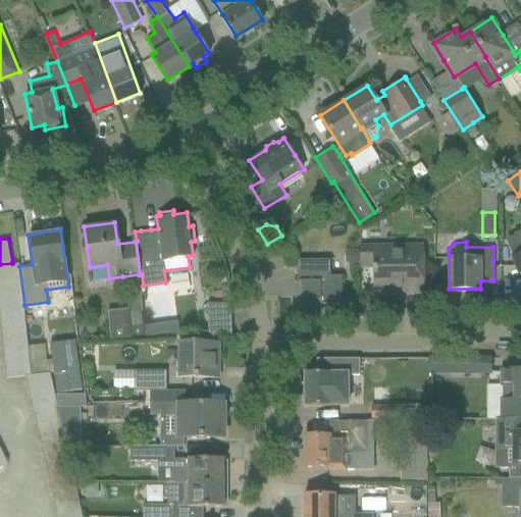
[(423,268),(423,244),(360,244),(360,263),(373,263),(373,283),(392,282),(392,289),(398,289),(423,289),(423,268)]
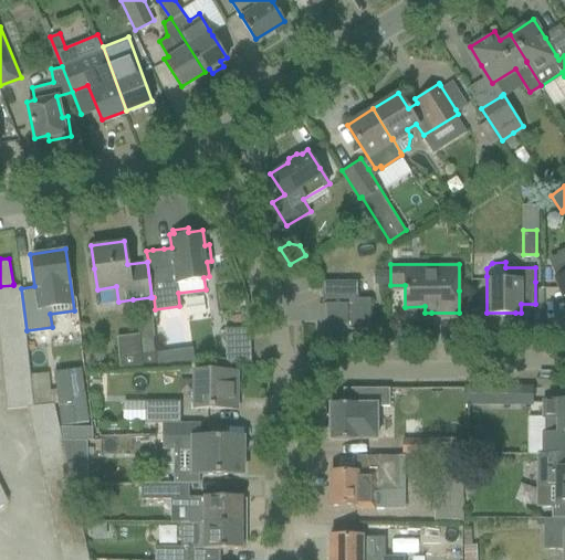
[(564,268),(555,273),(564,294),(564,268)]
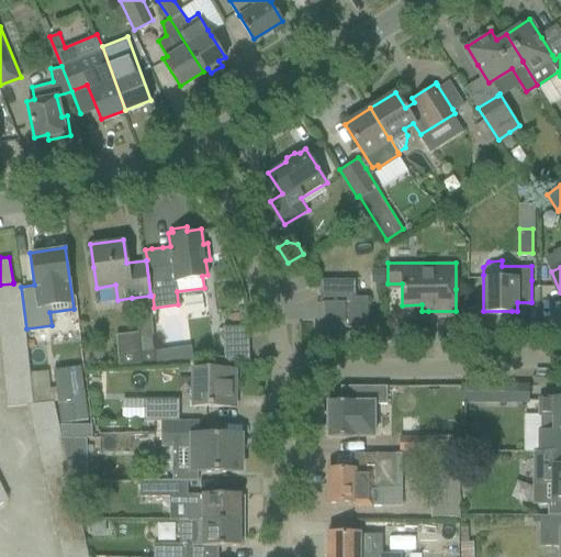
[(368,324),(368,302),(368,294),(356,294),(356,277),(321,277),(321,300),(317,300),(317,301),(321,301),(321,311),(317,314),(331,327),(334,324),(344,324),(344,327),(345,327),(346,324),(368,324)]
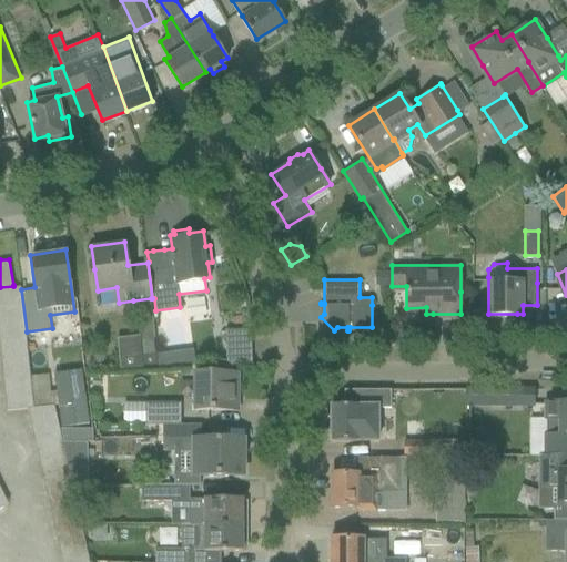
[(0,300),(22,299),(20,284),(13,285),(13,286),(0,287),(0,300)]
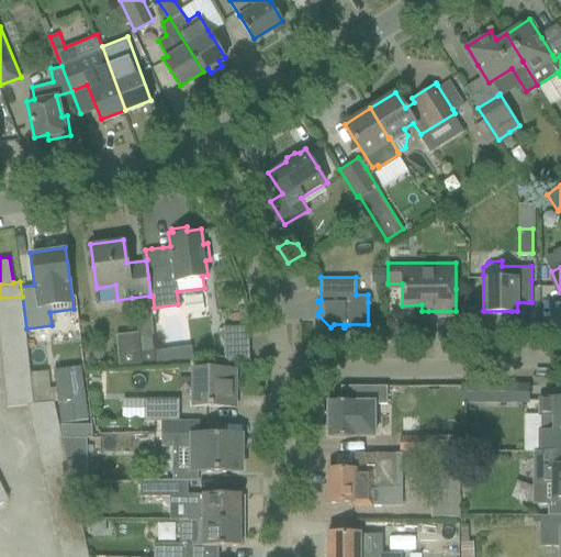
[(138,330),(115,333),(119,364),(142,361),(144,361),(155,360),(155,349),(149,296),(132,298),(133,307),(136,307),(138,329),(138,330)]
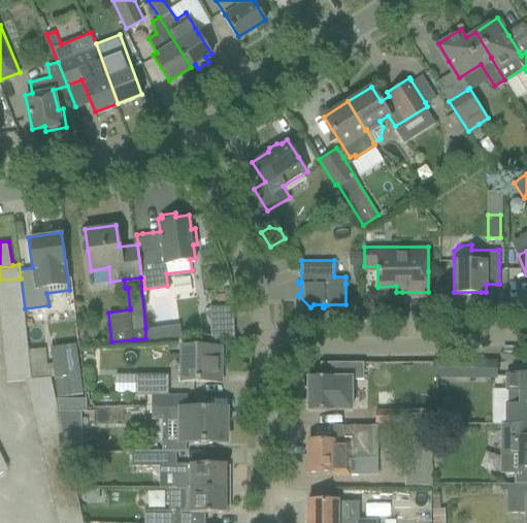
[(0,293),(22,291),(21,279),(0,280),(0,293)]
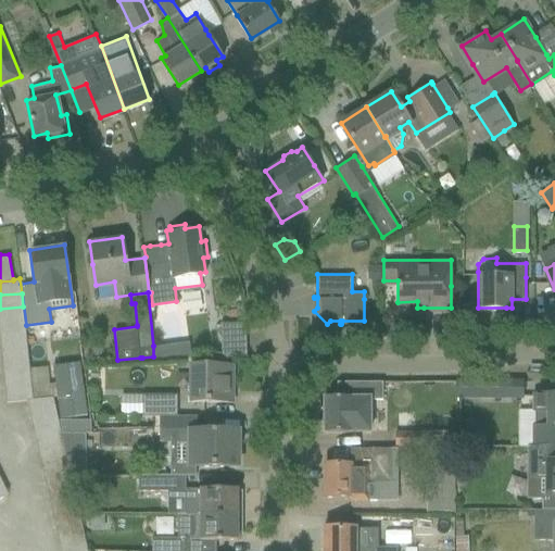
[(0,322),(25,320),(23,307),(0,309),(0,322)]
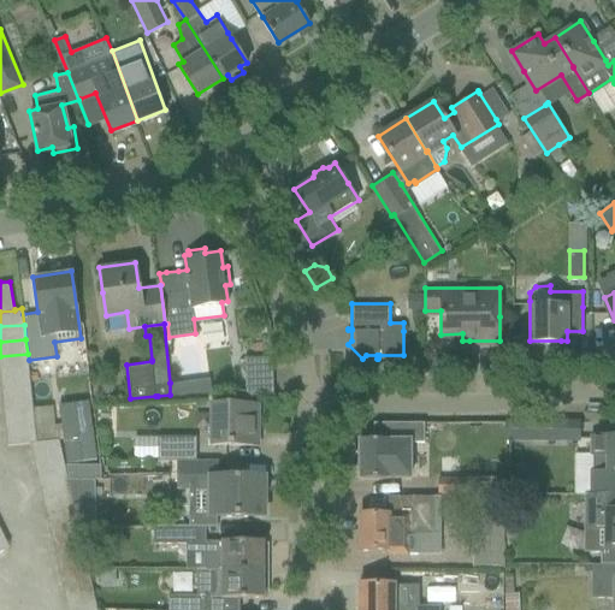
[(0,371),(29,368),(28,354),(0,356),(0,371)]
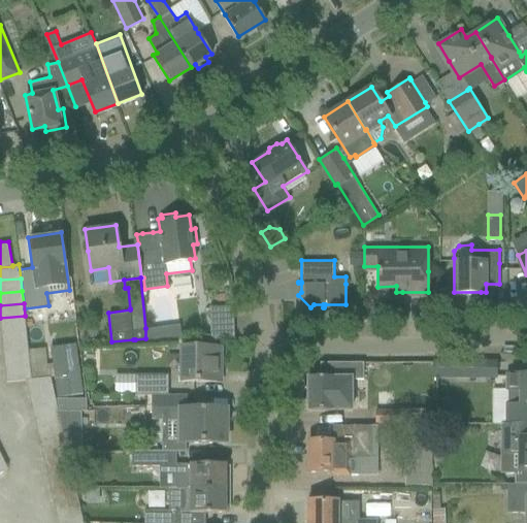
[(225,304),(209,304),(210,336),(234,335),(233,304),(225,304)]
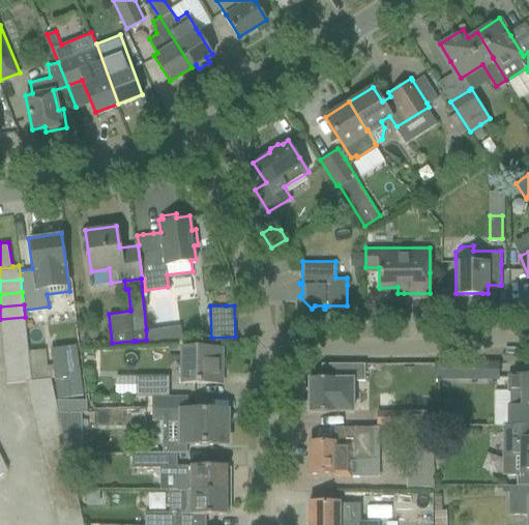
[(26,329),(25,317),(0,319),(0,323),(1,331),(26,329)]
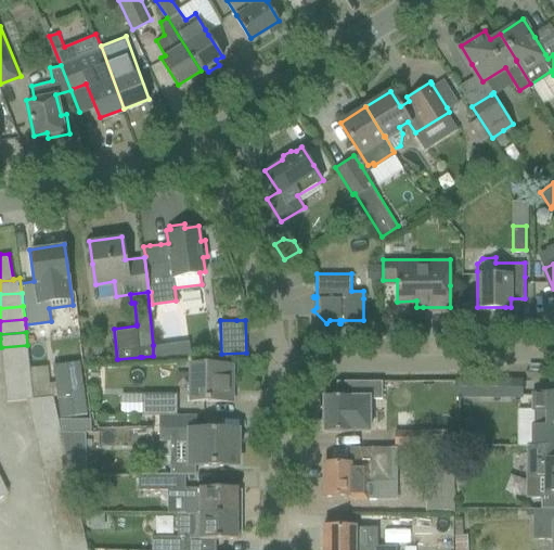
[(190,340),(155,344),(156,357),(192,355),(191,352),(190,340)]
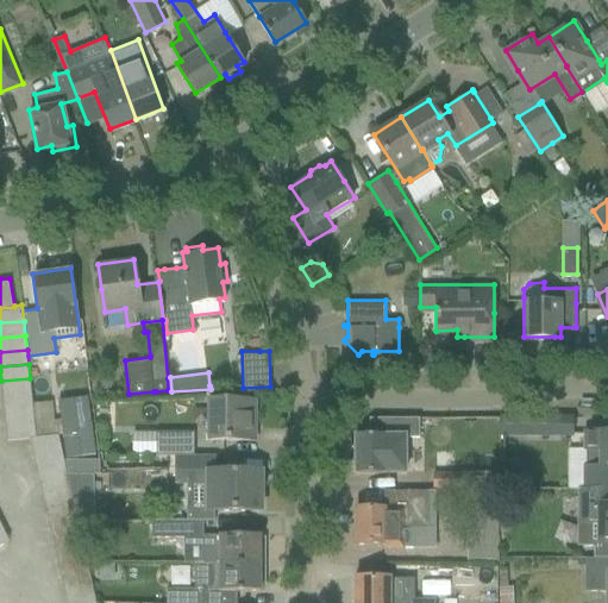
[(31,391),(30,378),(1,381),(2,395),(31,391)]
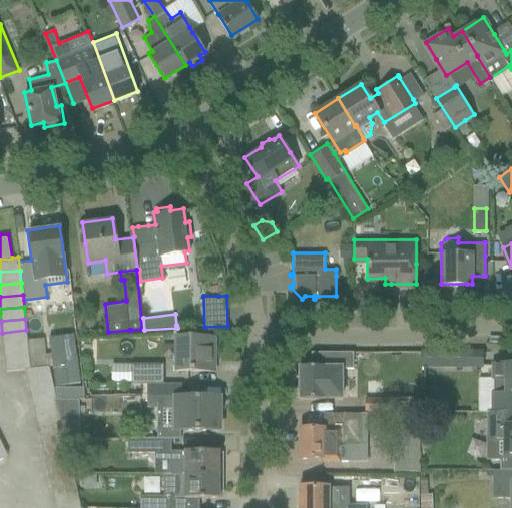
[(176,355),(176,368),(194,368),(214,368),(214,335),(210,335),(210,327),(204,327),(180,329),(180,335),(176,335),(176,338),(176,355)]
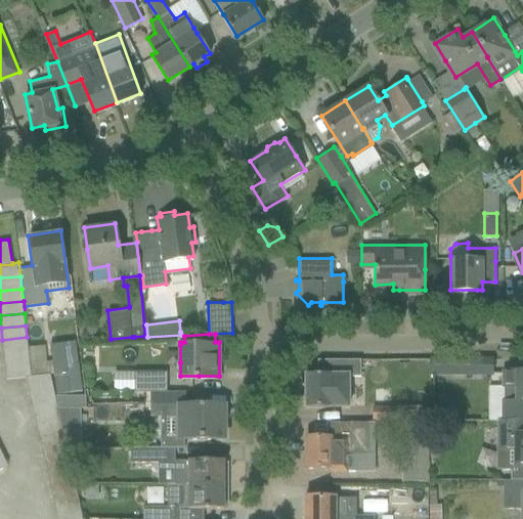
[(29,349),(27,337),(2,340),(3,352),(29,349)]
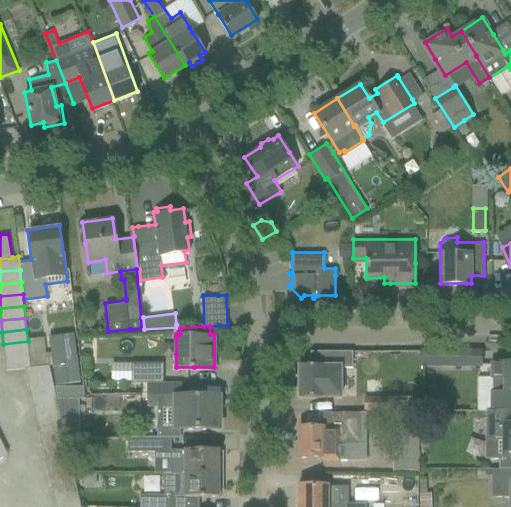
[(29,353),(28,341),(3,344),(5,356),(29,353)]
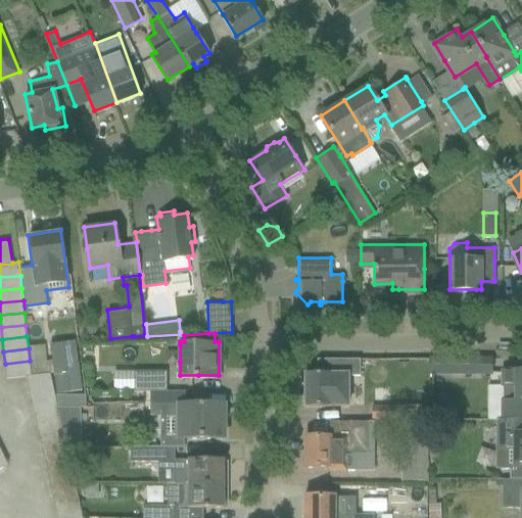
[(429,355),(429,371),(490,372),(490,356),(429,355)]
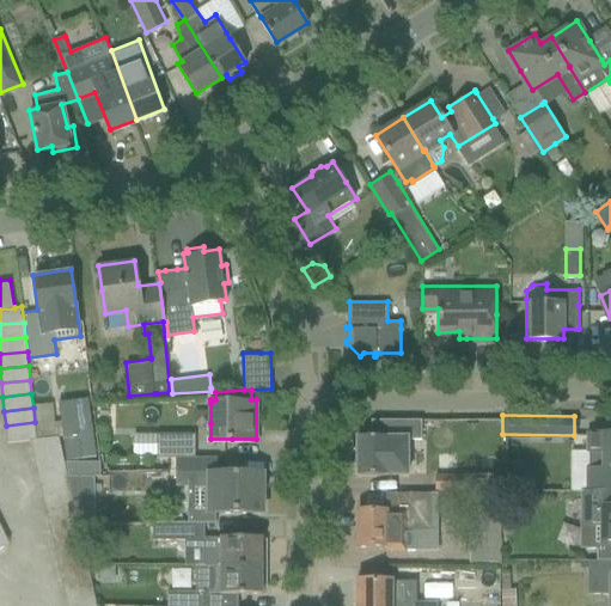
[(356,435),(356,472),(408,472),(408,436),(422,436),(421,417),(371,417),(371,435),(356,435)]
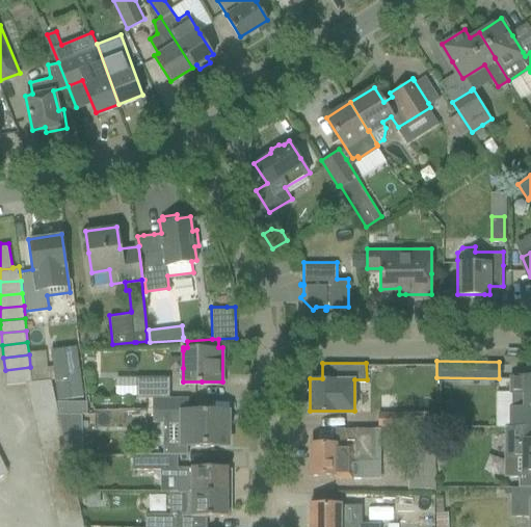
[(5,370),(6,383),(26,380),(31,379),(30,367),(5,370)]
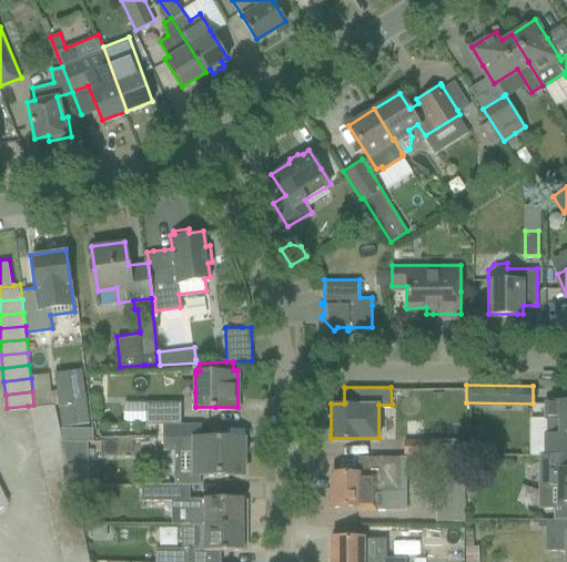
[(566,399),(546,400),(546,451),(566,451),(566,399)]
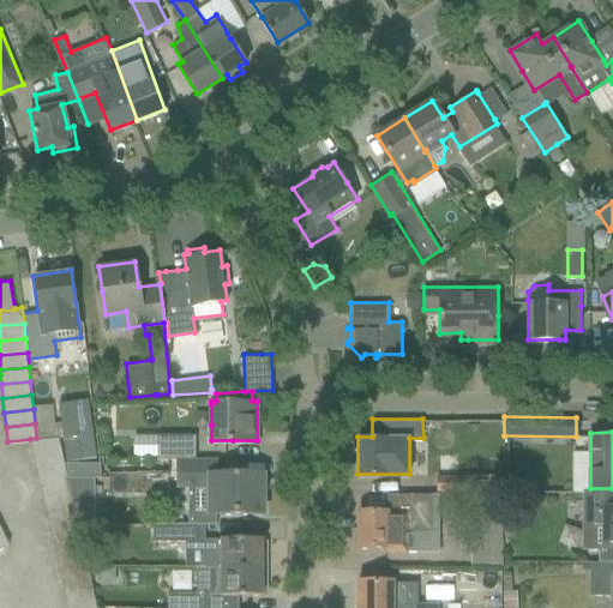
[(157,453),(157,433),(134,433),(134,453),(157,453)]
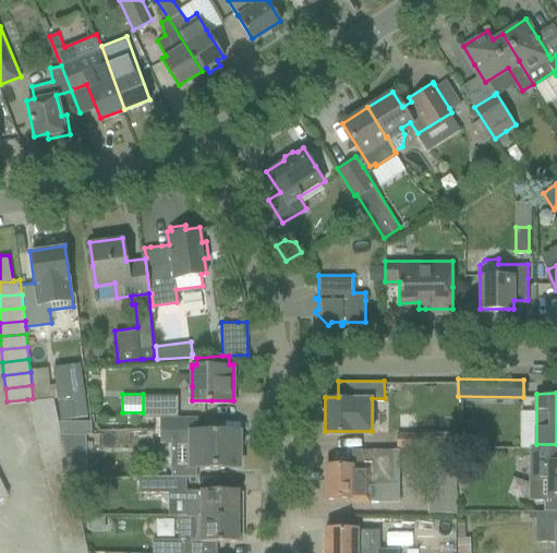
[(143,415),(161,415),(178,416),(178,394),(143,394),(143,412),(143,415)]
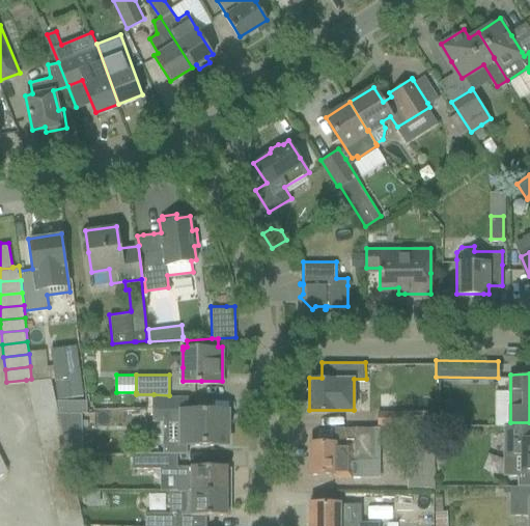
[(54,389),(51,377),(31,379),(26,380),(29,394),(54,389)]
